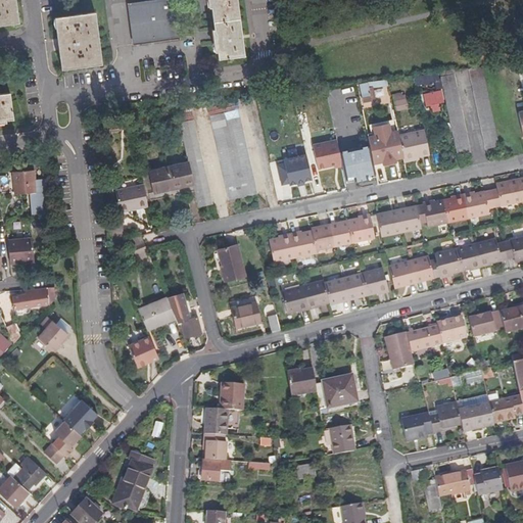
[(0,0),(0,26),(21,22),(17,0),(0,0)]
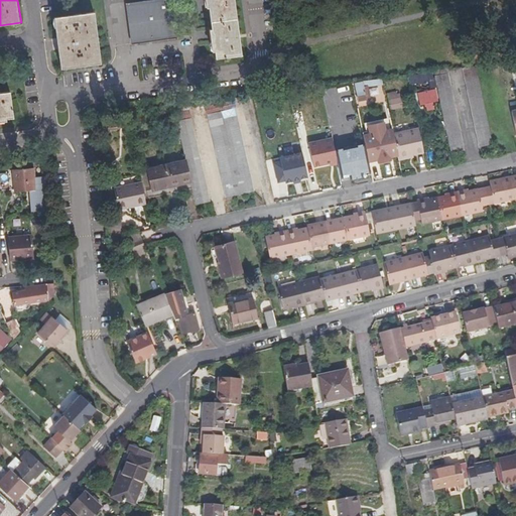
[(133,41),(154,38),(152,28),(173,25),(170,0),(128,5),(133,41)]
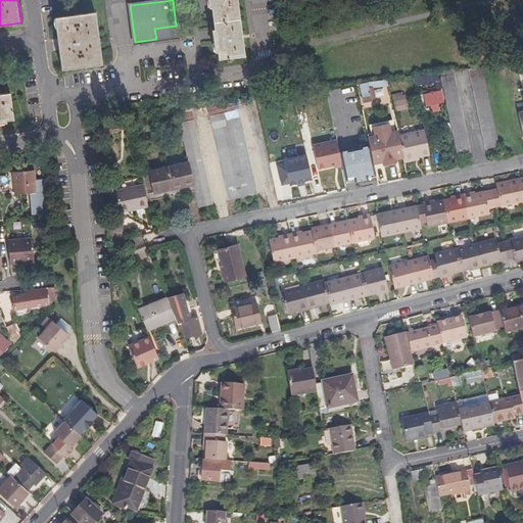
[(210,0),(220,60),(245,56),(237,0),(210,0)]
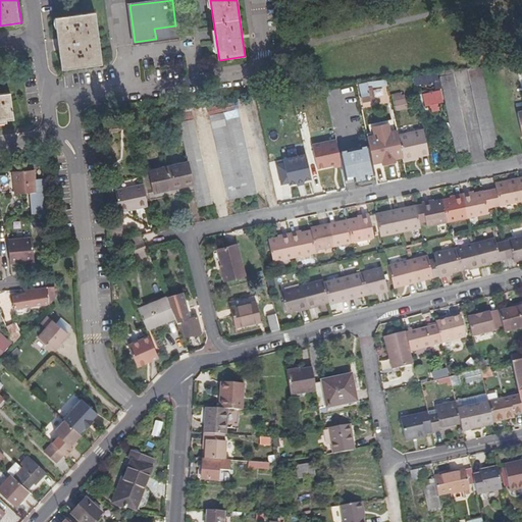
[(102,64),(96,13),(56,18),(62,70),(102,64)]
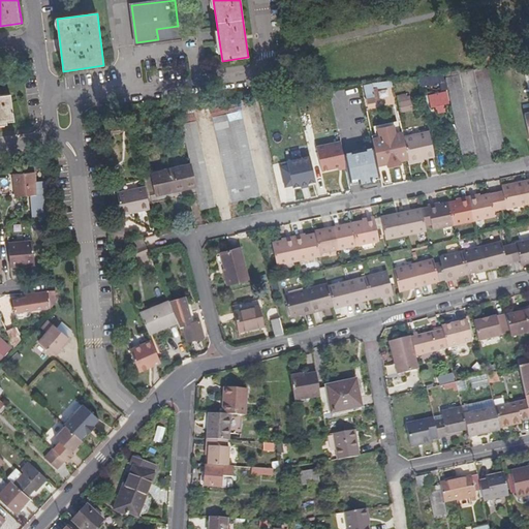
[(156,29),(158,39),(180,37),(178,26),(156,29)]
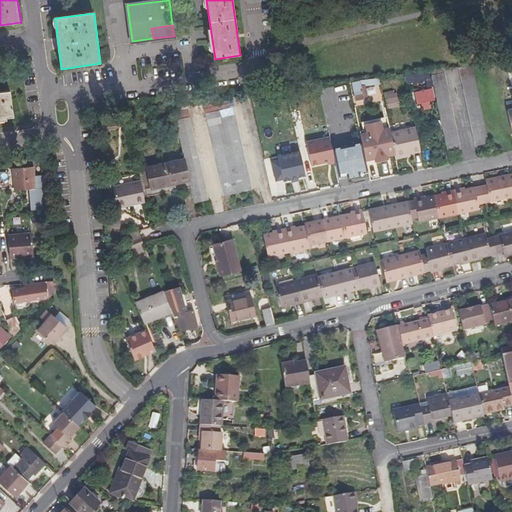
[(511,59),(505,60),(498,61),(499,68),(511,66),(511,59)]
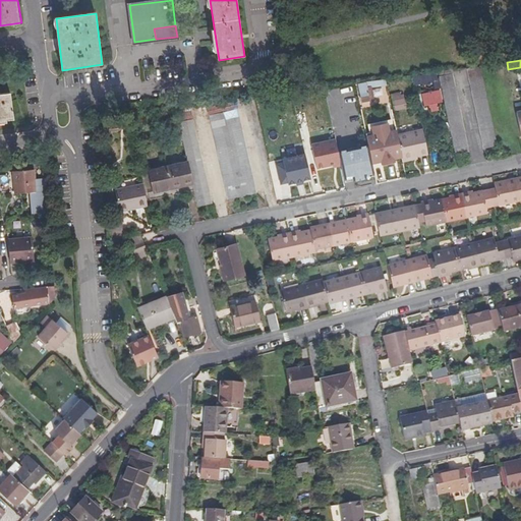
[(481,67),(468,70),(484,149),(498,146),(481,67)]
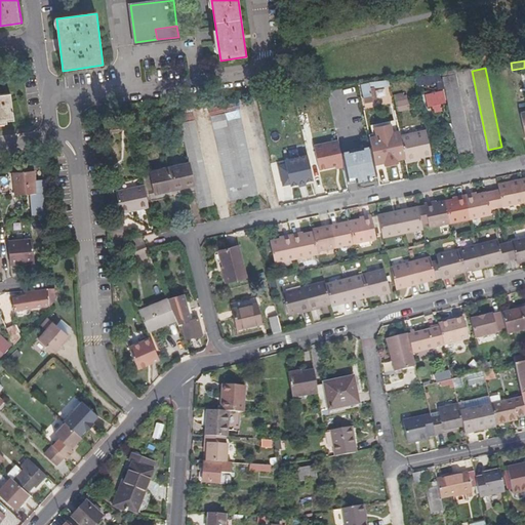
[(439,76),(418,80),(420,88),(441,83),(439,76)]
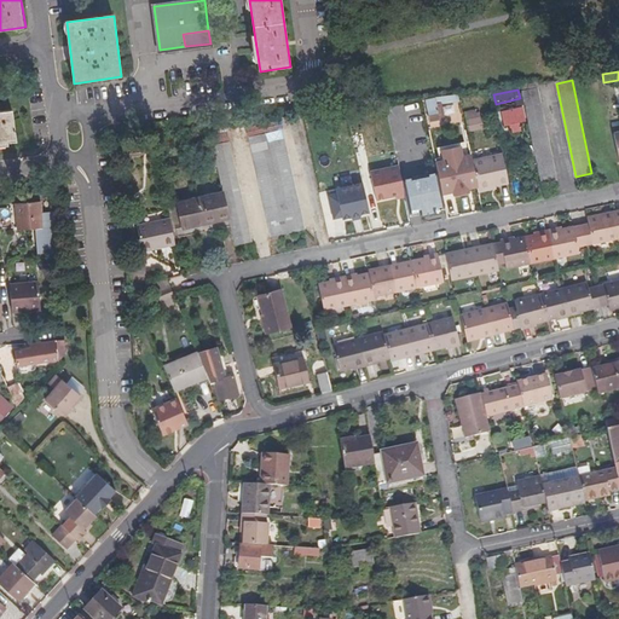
[(521,92),(541,185),(557,181),(538,90),(521,92)]
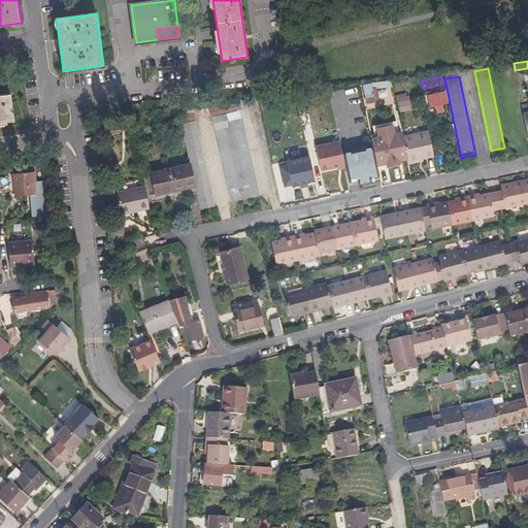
[(361,84),(362,104),(376,102),(375,89),(390,87),(390,80),(361,84)]
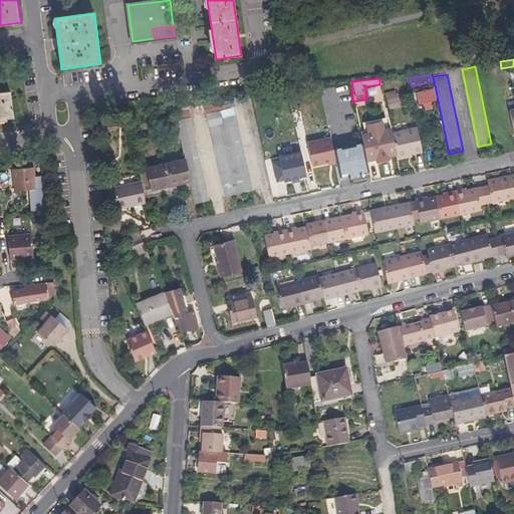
[(433,90),(415,94),(418,106),(422,105),(424,112),(431,110),(430,103),(436,103),(433,90)]
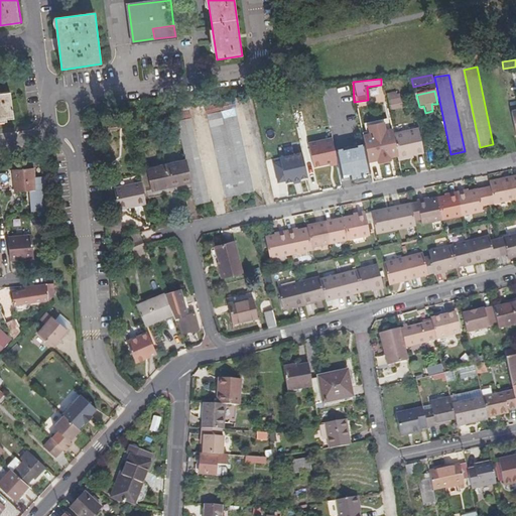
[(0,117),(13,116),(10,92),(0,92),(0,117)]
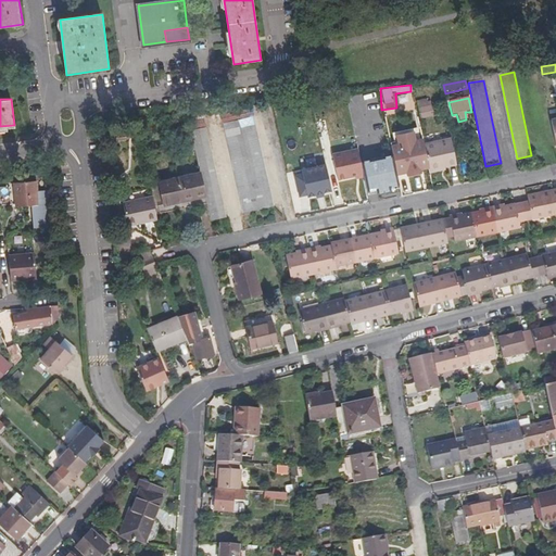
[(432,103),(419,105),(422,119),(436,117),(432,103)]
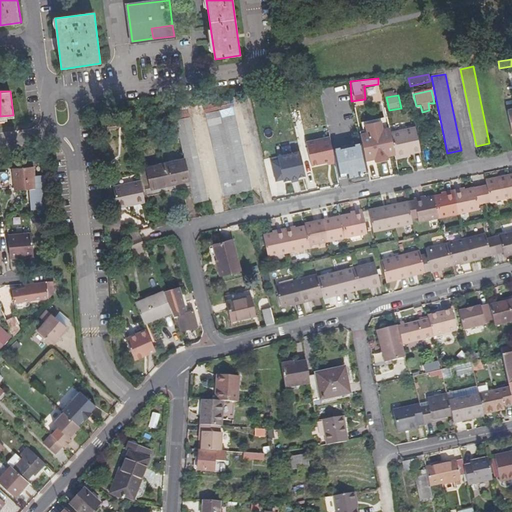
[(235,99),(206,106),(208,113),(237,107),(235,99)]
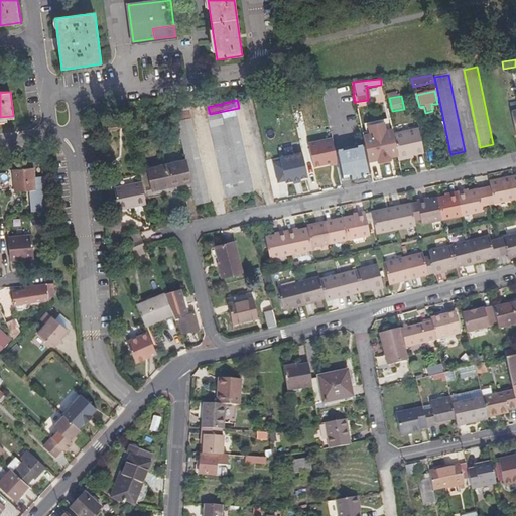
[(178,113),(176,113),(177,121),(194,118),(191,110),(190,110),(189,105),(176,107),(178,113)]
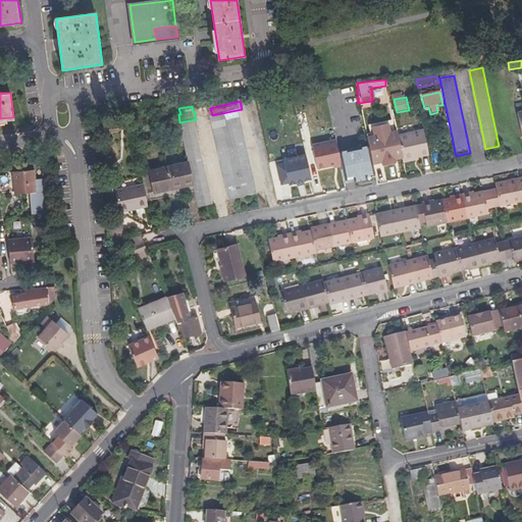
[(241,110),(214,116),(231,200),(259,195),(241,110)]
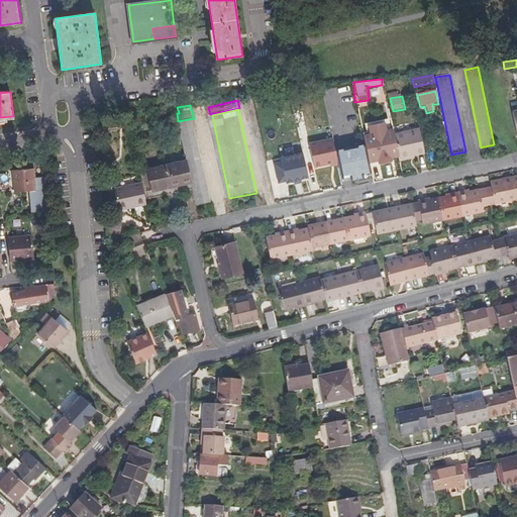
[(194,119),(180,121),(198,205),(211,202),(194,119)]
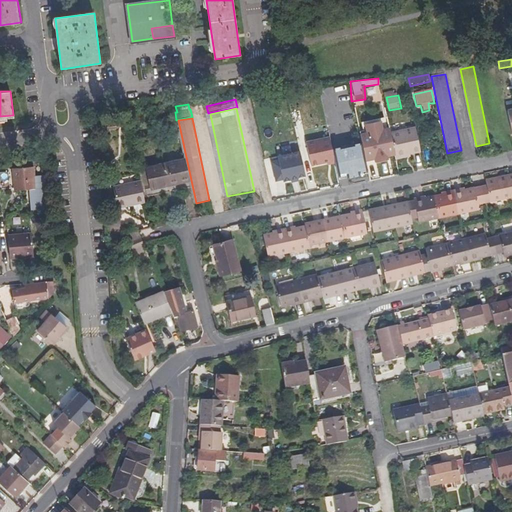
[(363,144),(366,160),(376,158),(377,162),(388,159),(387,156),(396,154),(391,133),(391,130),(383,131),(381,123),(367,127),(369,135),(361,136),(363,144)]
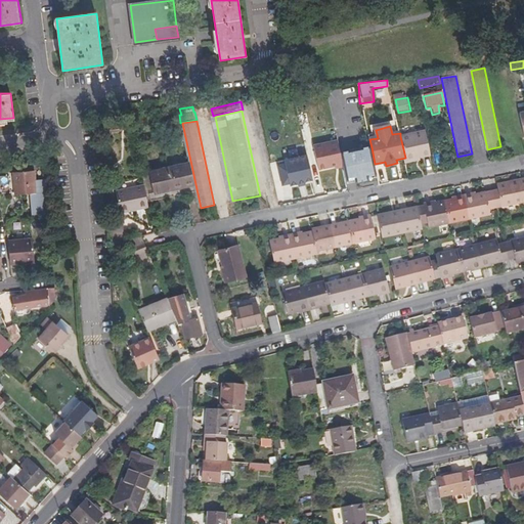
[(319,172),(344,167),(341,154),(336,130),(312,135),(319,172)]
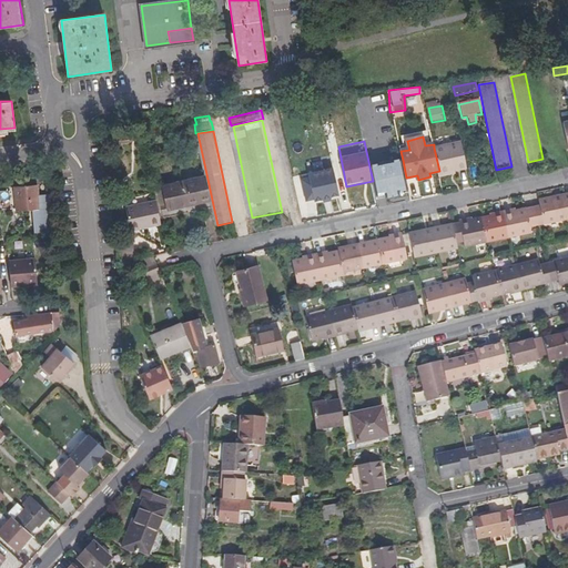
[(455,170),(466,168),(462,142),(434,148),(439,171),(439,173),(455,170)]
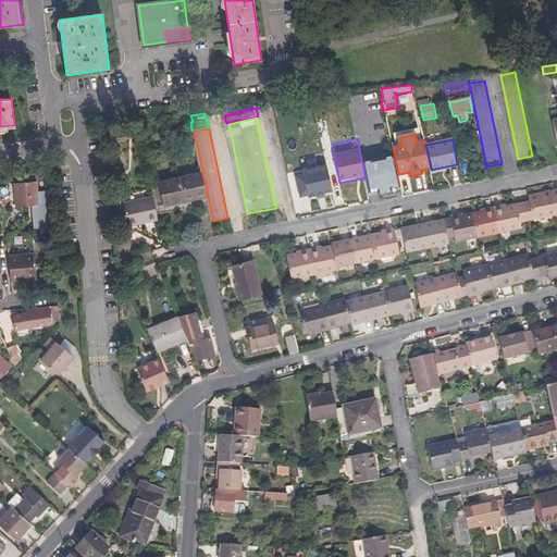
[(395,157),(362,163),(366,177),(369,193),(379,192),(380,195),(392,192),(392,188),(401,186),(398,174),(395,157)]
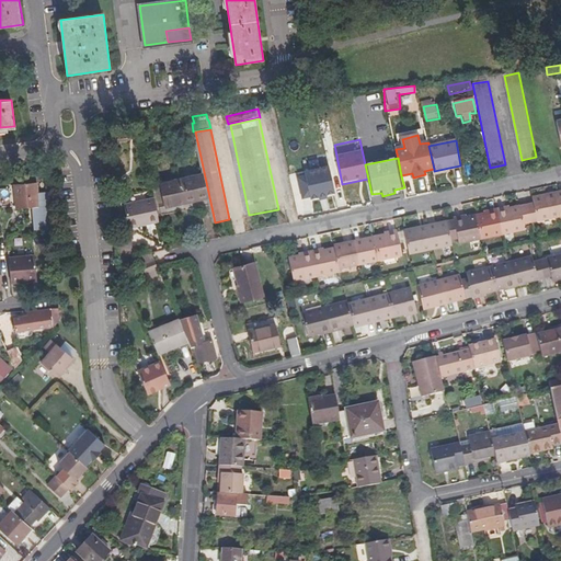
[(335,193),(330,167),(305,172),(306,176),(298,178),(302,199),(310,197),(311,199),(319,197),(327,196),(328,196),(327,195),(335,193)]
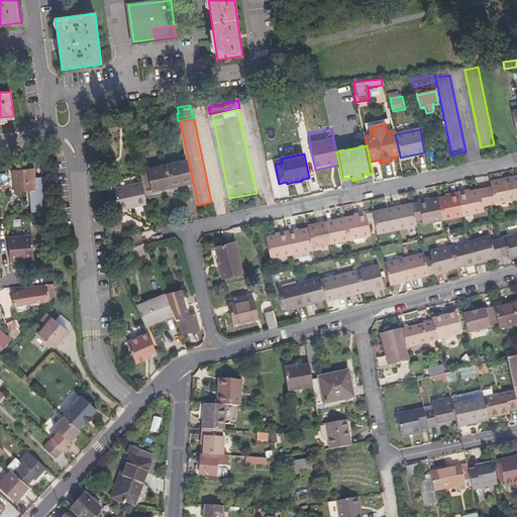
[(153,193),(192,184),(188,162),(148,171),(153,193)]
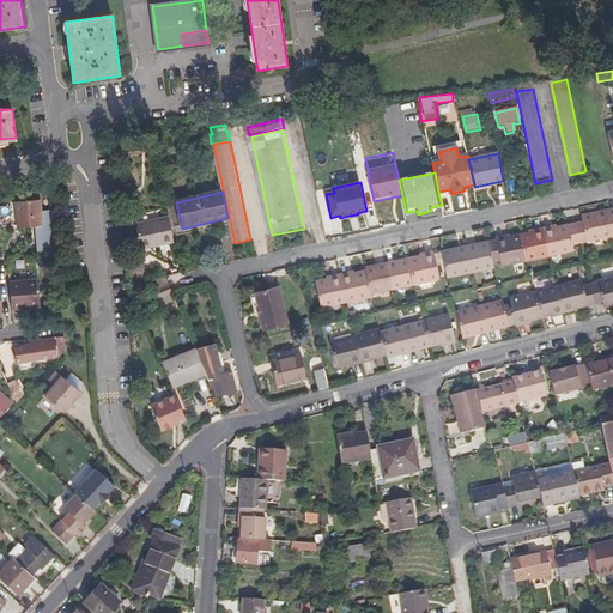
[(56,249),(53,219),(40,220),(38,200),(14,202),(17,228),(35,226),(37,252),(56,249)]
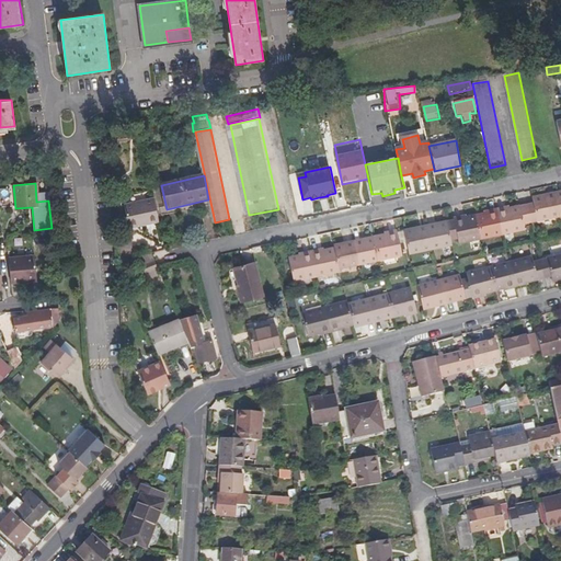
[(560,217),(554,193),(534,198),(535,203),(538,221),(560,217)]
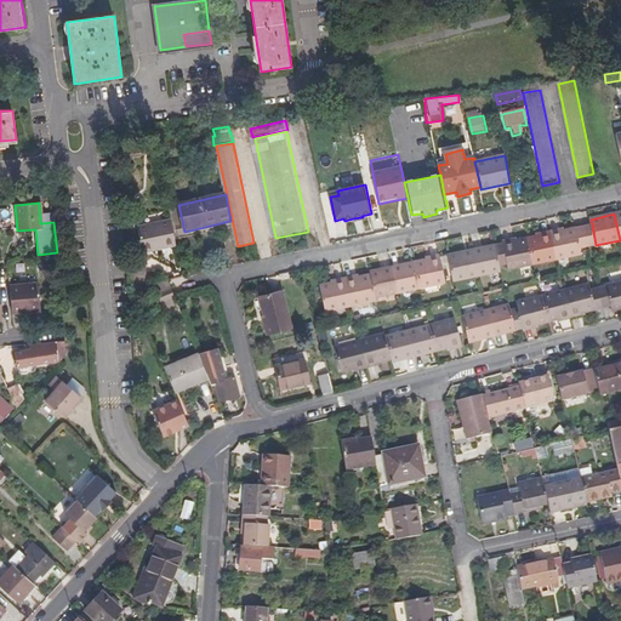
[(176,248),(171,221),(137,228),(138,238),(135,239),(135,245),(140,244),(142,254),(176,248)]
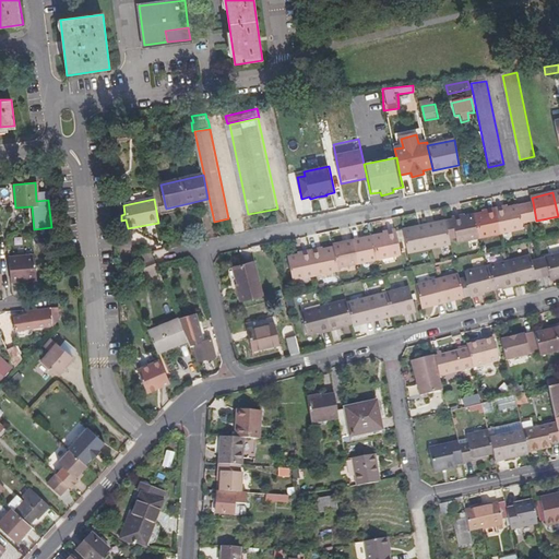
[(533,202),(524,204),(528,223),(536,221),(533,202)]
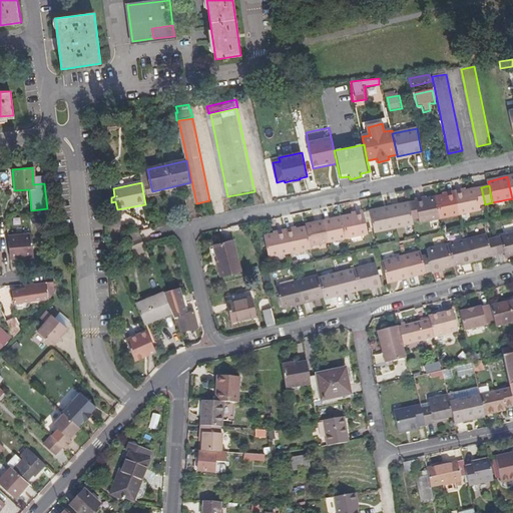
[(485,204),(481,187),(476,188),(480,205),(485,204)]
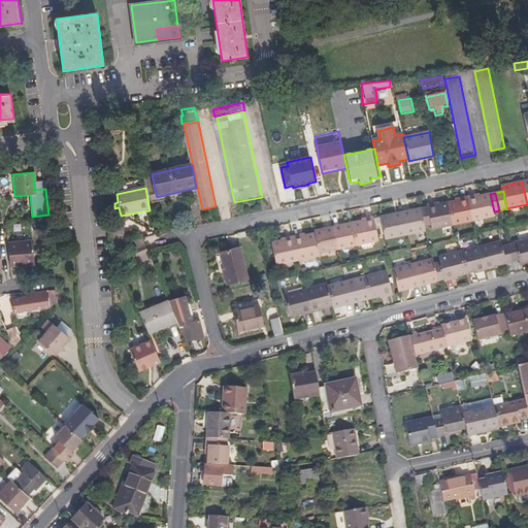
[(467,199),(472,221),(495,216),(494,211),(490,194),(480,196),(467,199)]
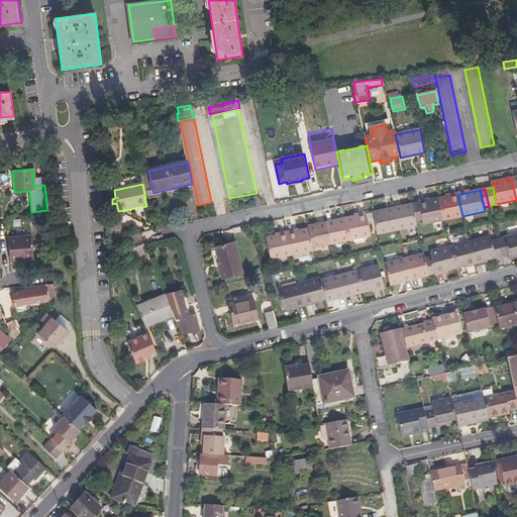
[(439,199),(444,220),(462,216),(457,195),(447,197),(439,199)]
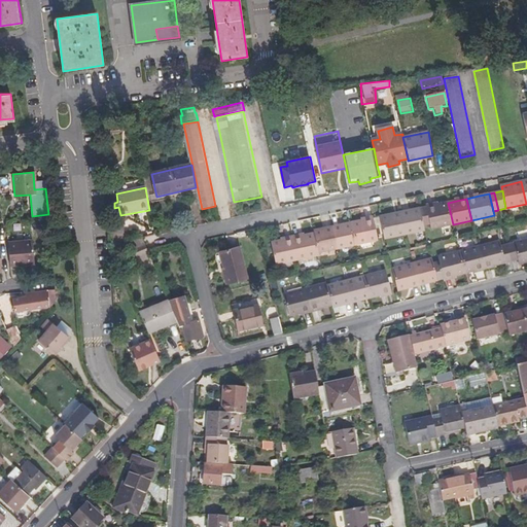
[(434,229),(453,224),(448,203),(440,205),(428,207),(432,223),(434,229)]
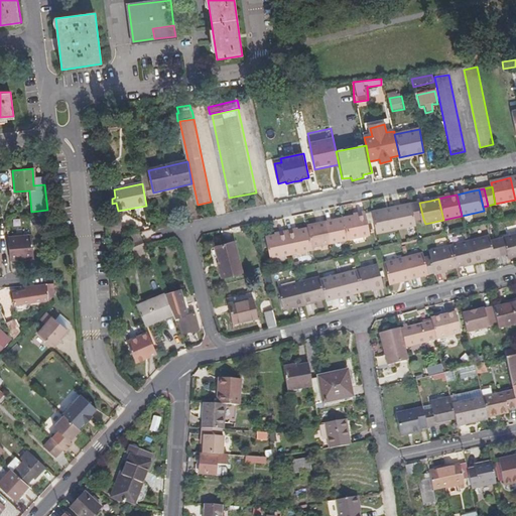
[(419,203),(411,205),(415,221),(423,219),(419,203)]
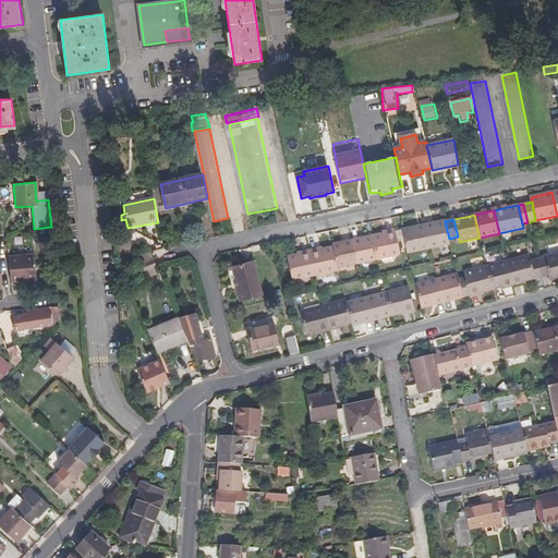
[(445,221),(424,226),(429,249),(450,244),(449,239),(445,221)]
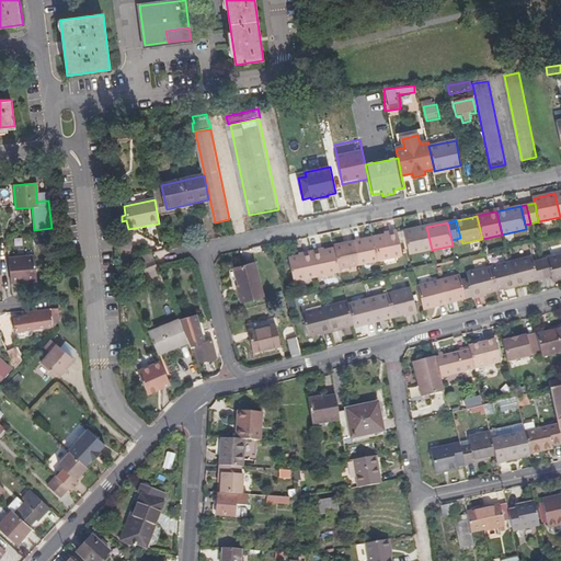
[(426,227),(404,231),(409,255),(432,250),(426,227)]
